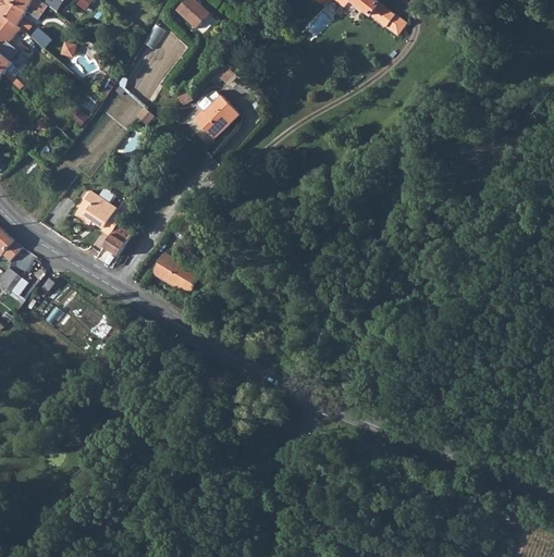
[(38,21),(47,5),(45,3),(42,2),(39,0),(0,0),(0,12),(17,25),(25,13),(38,21)]
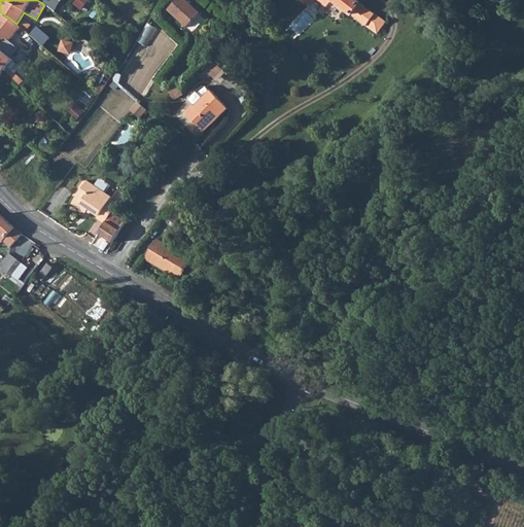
[(174,0),(172,2),(166,9),(185,28),(198,13),(183,0),(174,0)]
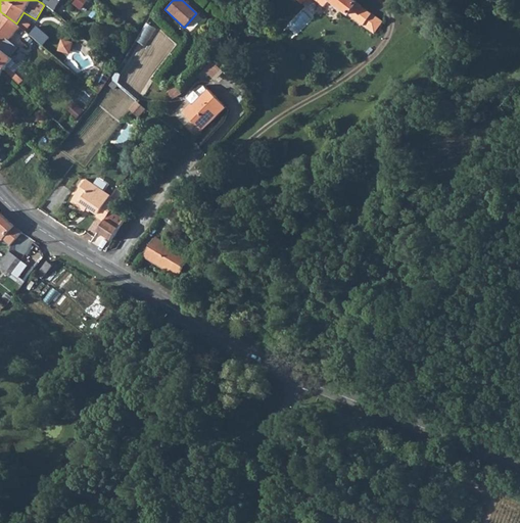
[(313,0),(322,7),(328,0),(369,37),(377,26),(357,7),(347,0),(313,0)]
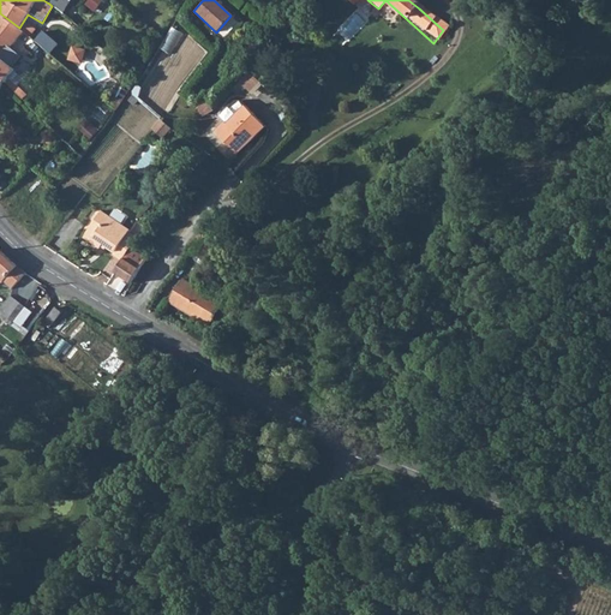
[(0,57),(12,64),(12,63),(10,60),(15,52),(9,47),(19,29),(19,28),(0,13),(0,57)]
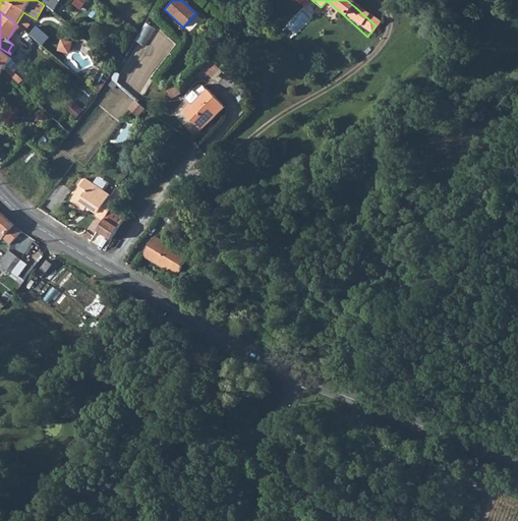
[(36,25),(29,35),(41,46),(49,37),(36,25)]
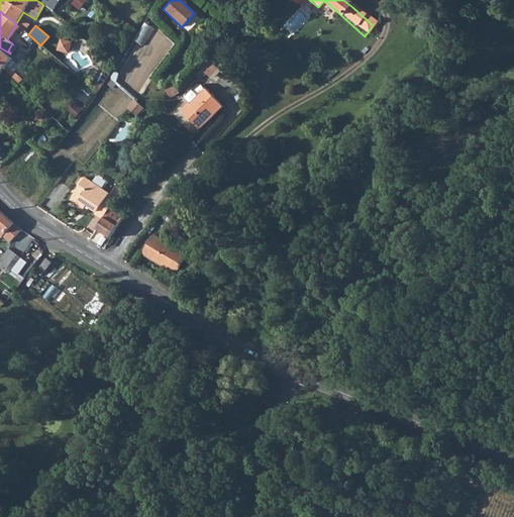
[(233,26),(226,34),(232,38),(238,30),(233,26)]
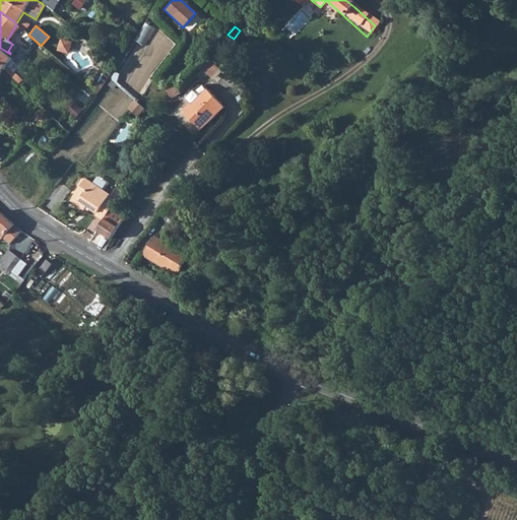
[(61,37),(56,49),(68,54),(73,42),(61,37)]
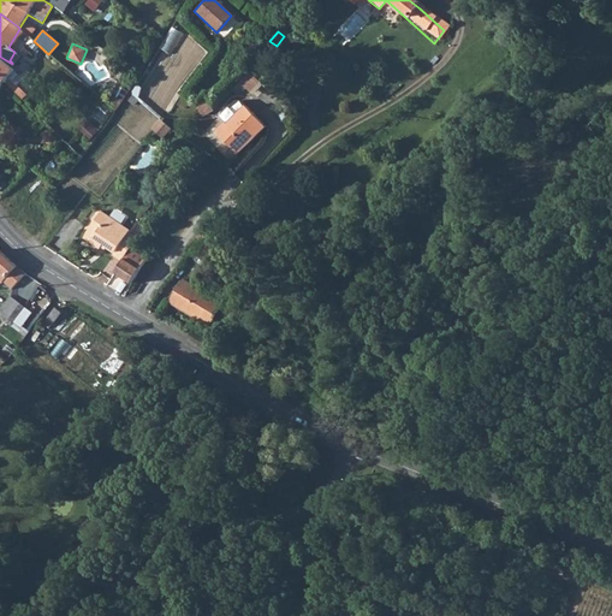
[(0,82),(5,86),(17,67),(12,64),(0,57),(0,82)]
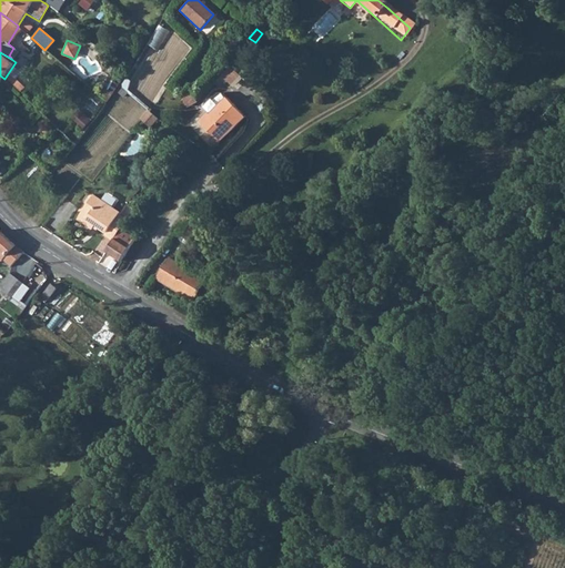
[(228,68),(220,75),(229,83),(236,75),(228,68)]
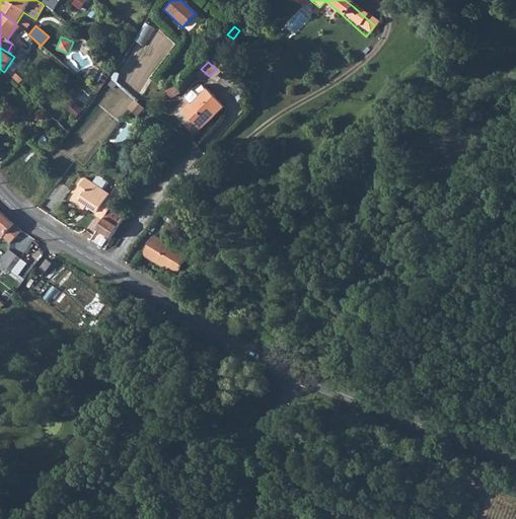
[(201,69),(200,70),(208,77),(209,76),(201,69)]
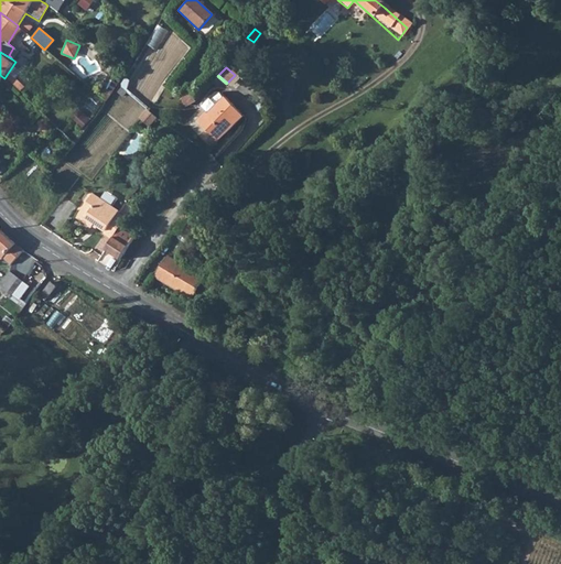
[(196,119),(212,136),(236,110),(224,96),(207,112),(205,110),(196,119)]
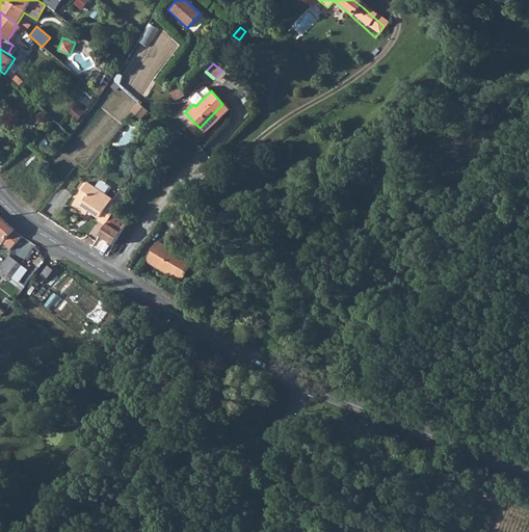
[(134,110),(141,116),(147,110),(138,104),(134,110)]
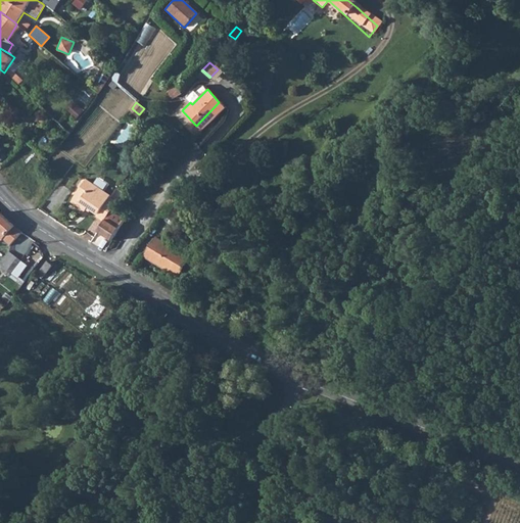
[(219,102),(196,126),(200,130),(225,107),(219,102)]
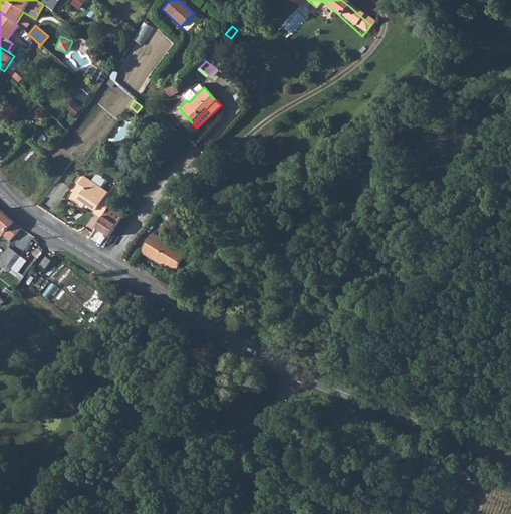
[(75,115),(81,107),(72,101),(67,109),(75,115)]
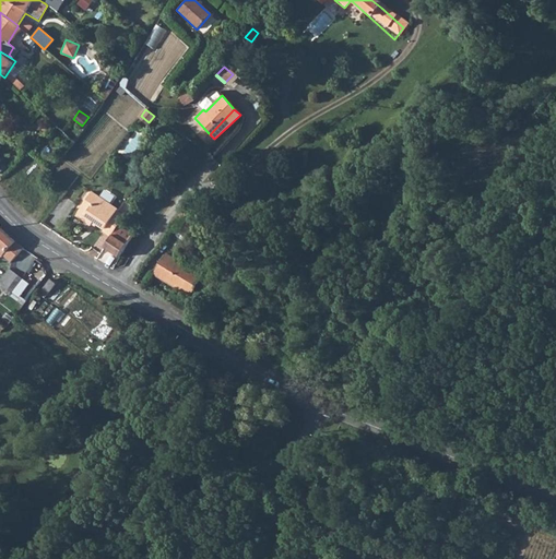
[(18,167),(11,171),(20,182),(39,164),(32,155),(18,167)]
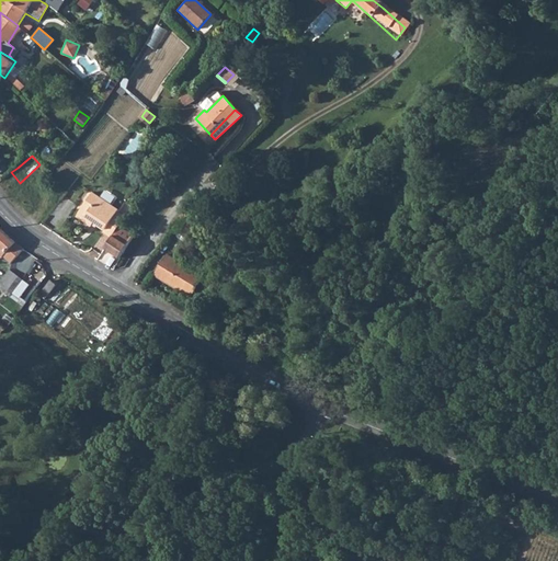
[(88,194),(75,212),(76,213),(91,195),(88,194)]
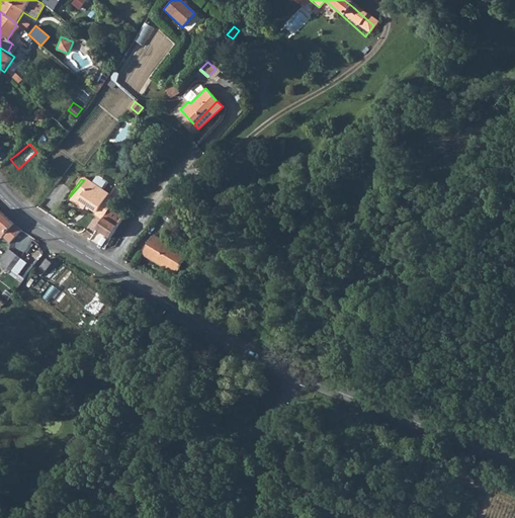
[(84,180),(70,196),(75,199),(72,204),(79,209),(83,204),(84,205),(98,190),(84,180)]
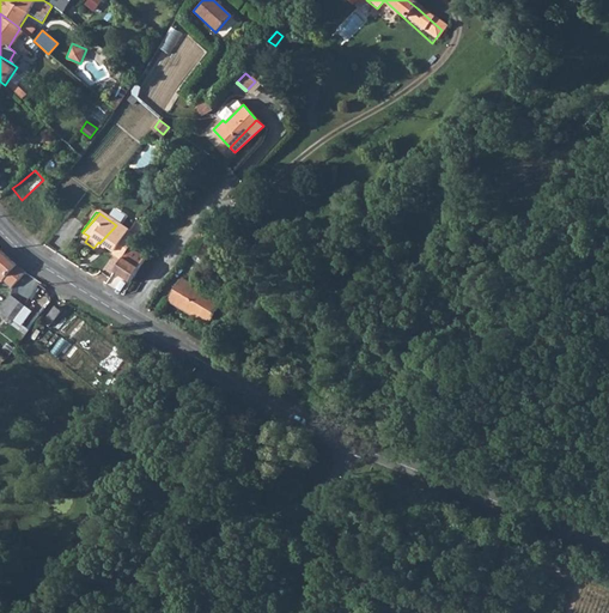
[(116,225),(99,243),(102,246),(102,247),(109,253),(109,254),(117,261),(128,247),(133,240),(123,232),(125,230),(116,225)]
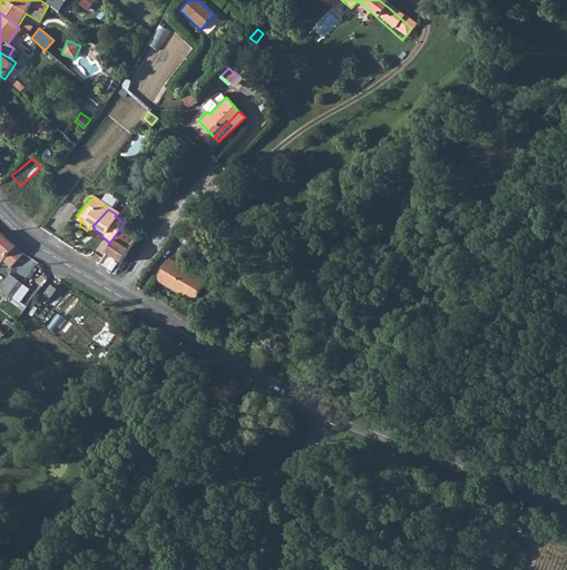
[(195,223),(186,214),(183,218),(192,227),(195,223)]
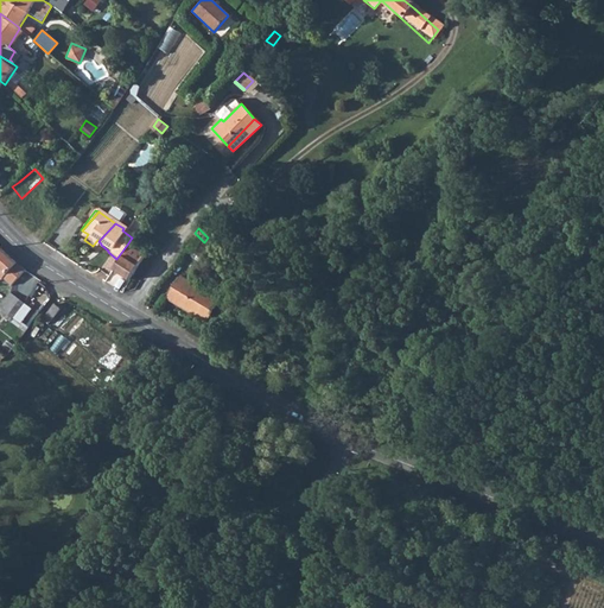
[(204,242),(195,233),(183,248),(192,257),(204,242)]
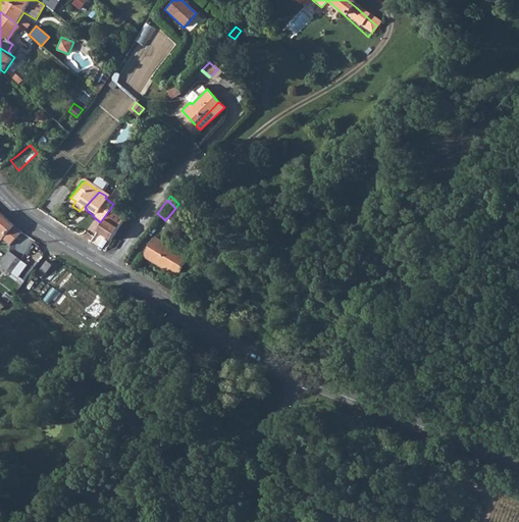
[(109,210),(96,228),(94,232),(108,242),(122,218),(109,210)]
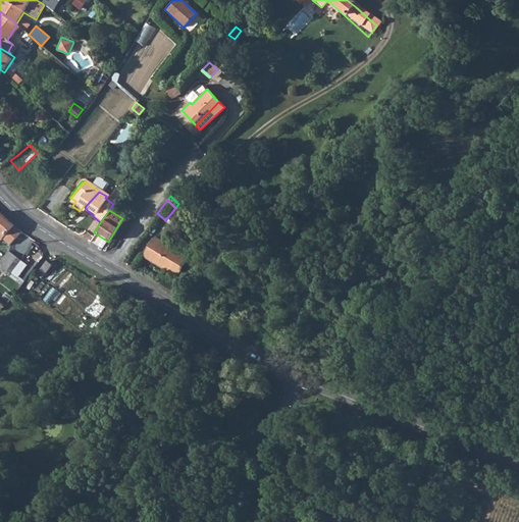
[(0,237),(1,238),(0,239),(0,242),(4,246),(20,232),(0,215),(0,237)]
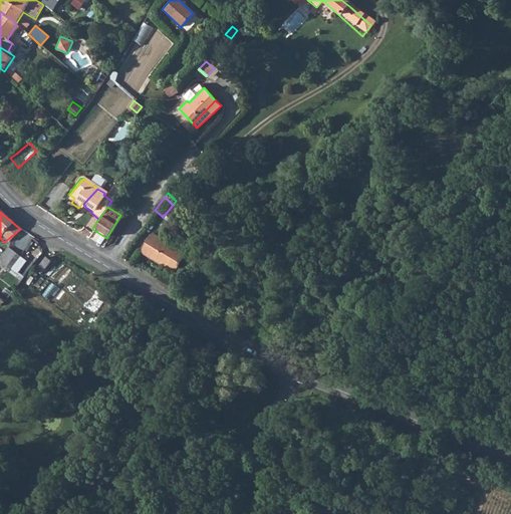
[(150,232),(139,251),(147,256),(173,271),(184,252),(150,232)]
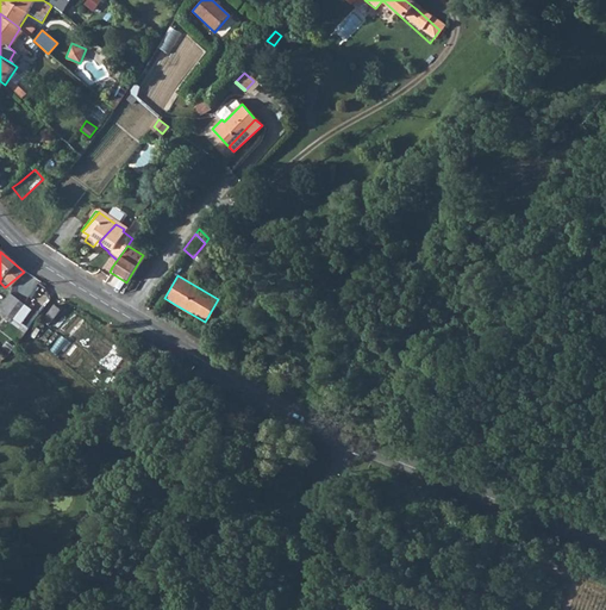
[(1,312),(8,318),(20,305),(22,303),(13,298),(1,312)]
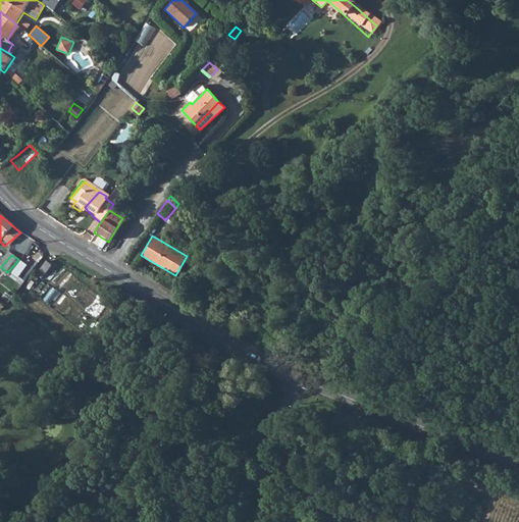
[(45,260),(36,271),(42,276),(51,265),(45,260)]
